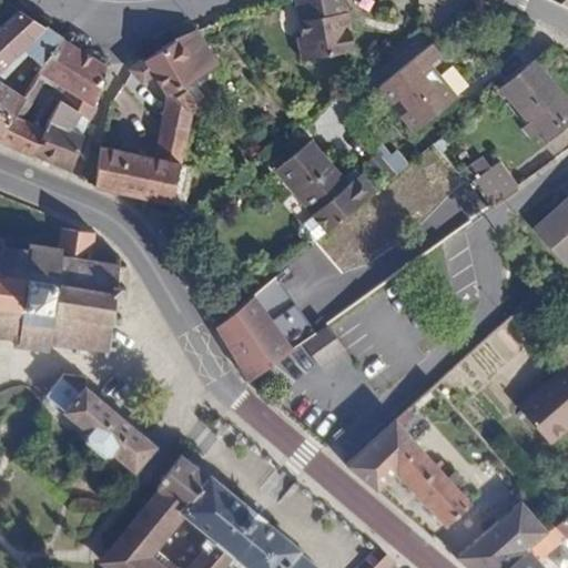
[(353,51),(343,0),(297,0),(305,38),(301,38),(305,62),(353,51)]
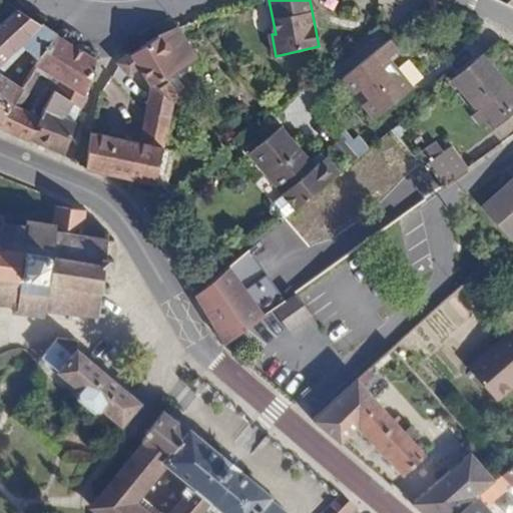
[(17,10),(0,24),(0,40),(2,39),(12,51),(15,52),(40,25),(17,10)]
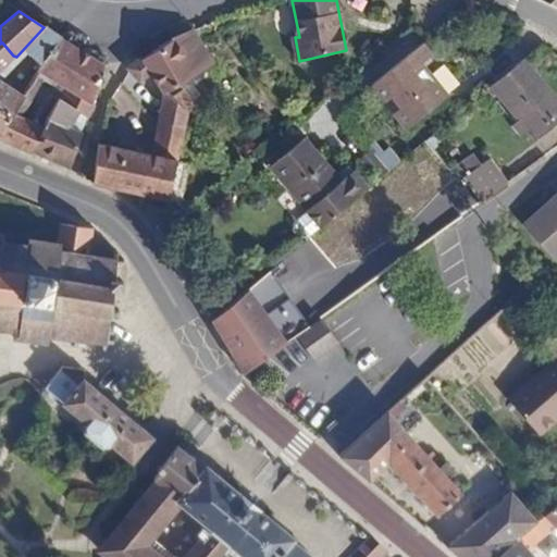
[(44,27),(16,57),(21,60),(40,72),(62,39),(44,27)]
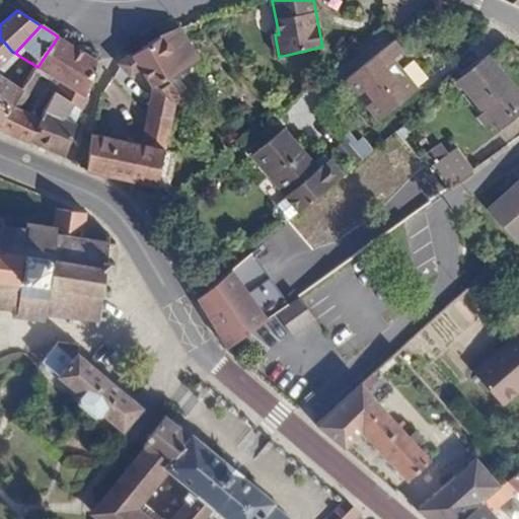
[(124,62),(122,64),(133,76),(143,69),(156,89),(153,113),(174,116),(174,105),(157,87),(200,60),(179,29),(160,38),(144,47),(124,62)]
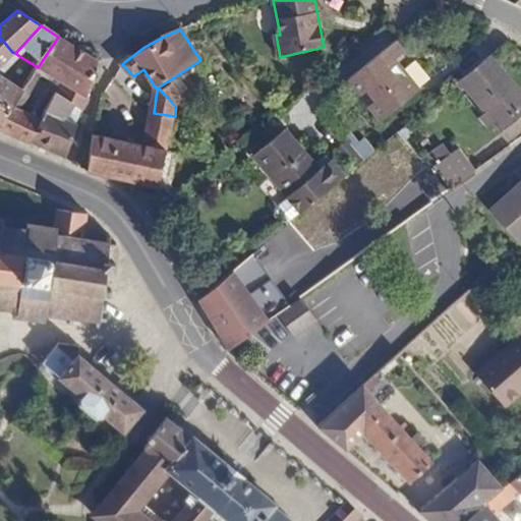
[(97,62),(58,37),(38,67),(43,70),(61,82),(87,98),(97,62)]
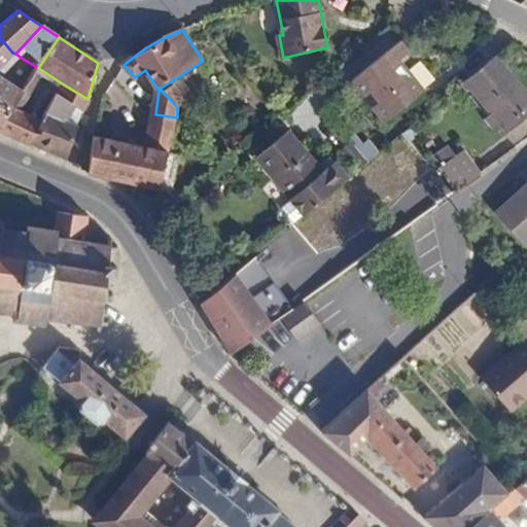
[(0,41),(0,70),(15,54),(12,53),(2,40),(0,41)]
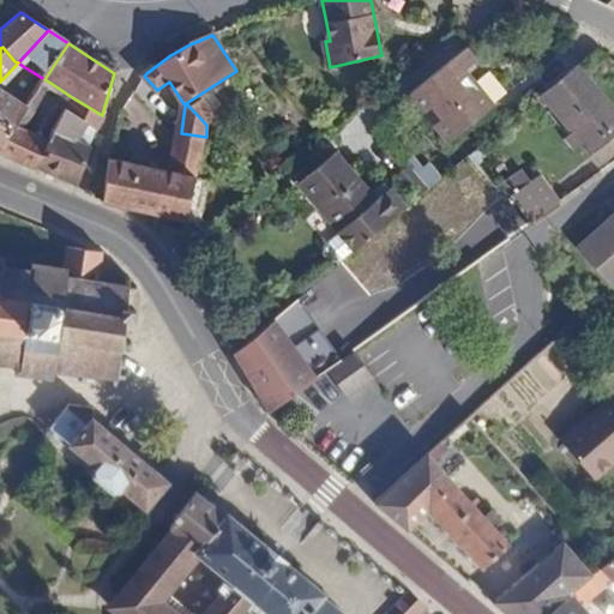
[(474,62),(465,49),(411,92),(451,139),(491,107),(463,72),(474,62)]
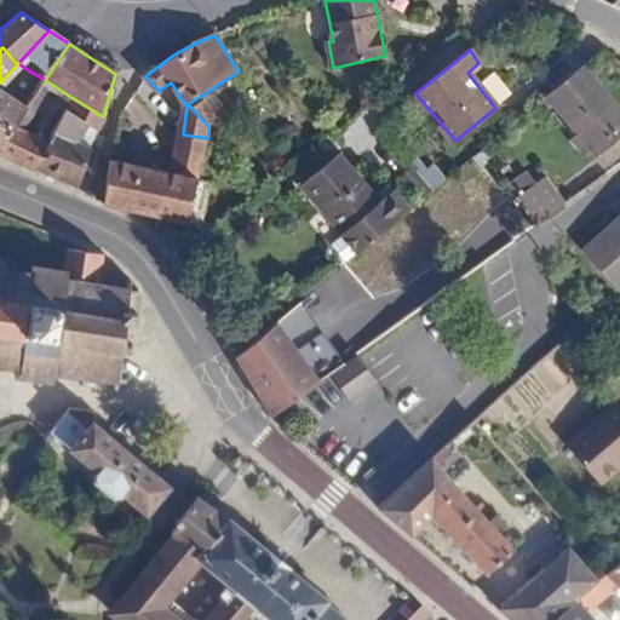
[(23,67),(18,63),(0,82),(0,90),(23,67)]
